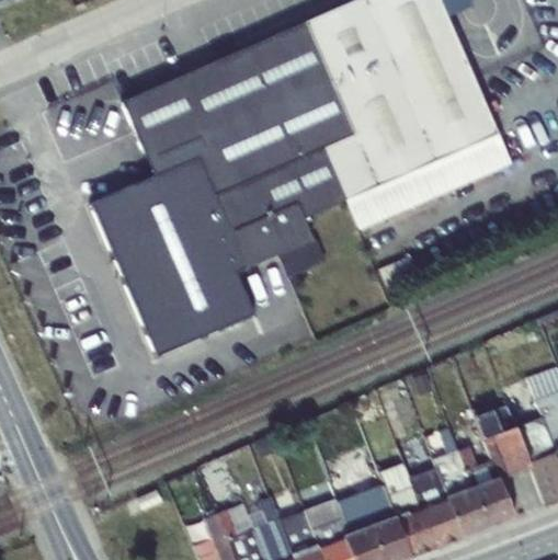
[(399,176),(498,133),(440,0),(357,0),(126,100),(158,174),(118,192),(104,228),(148,331),(185,344),(254,315),(237,272),(248,267),(249,265),(314,238),(305,218),(349,198),(399,176)]
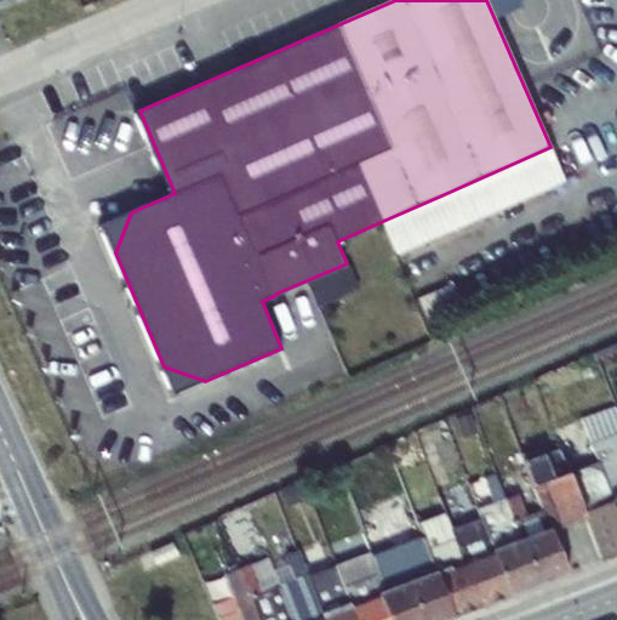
[(570,181),(550,147),(441,195),(455,227),(570,181)]
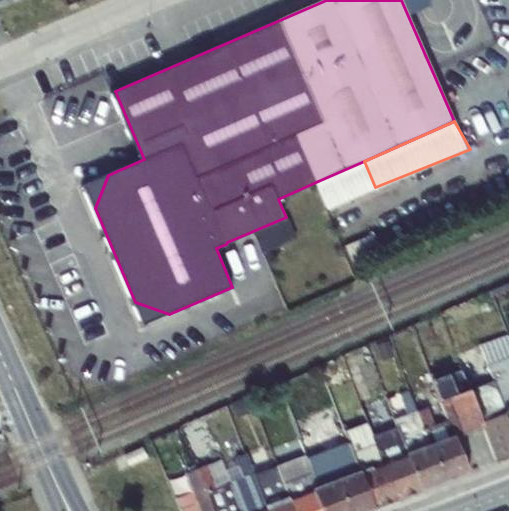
[(330,208),(375,187),(364,161),(318,181),(330,208)]
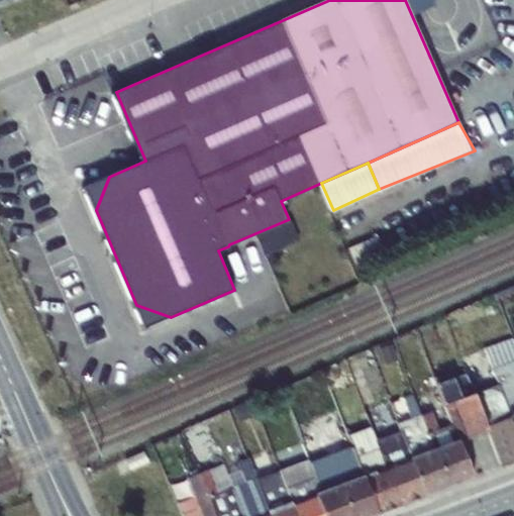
[(376,236),(350,247),(362,272),(386,263),(376,236)]
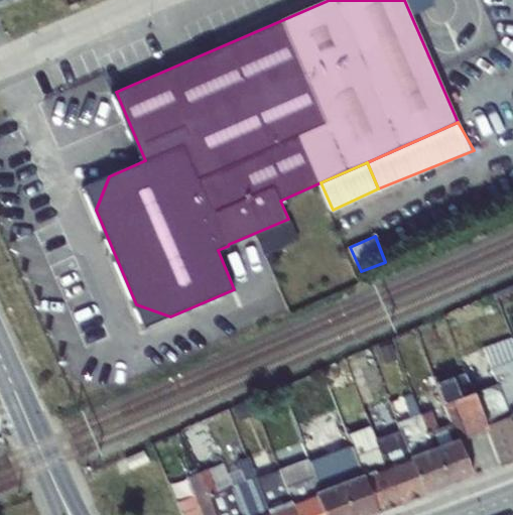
[(497,292),(481,298),(485,307),(500,300),(497,292)]
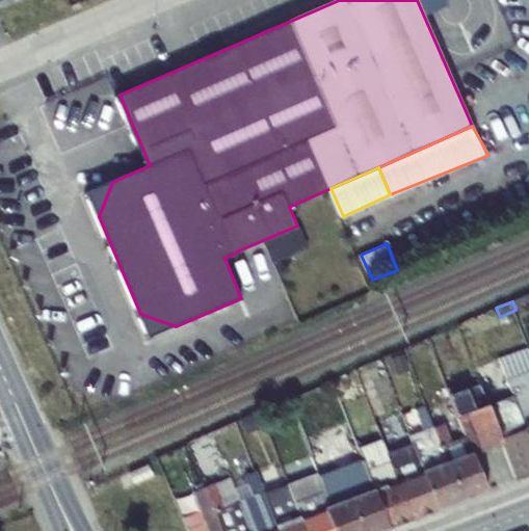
[(528,359),(506,368),(510,380),(516,395),(491,404),(503,437),(528,429),(528,359)]
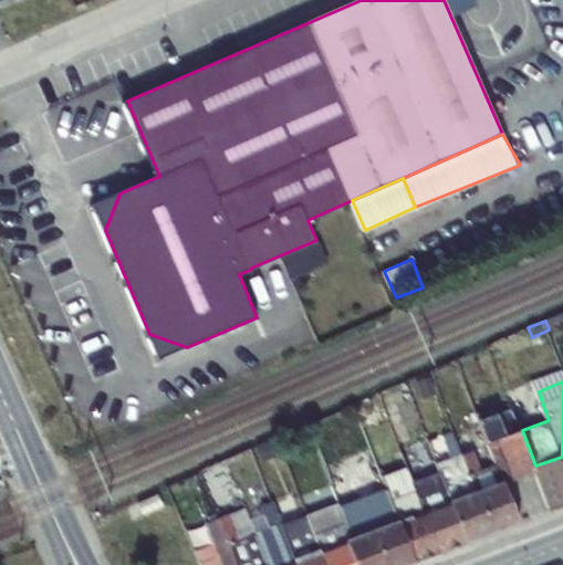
[(381,396),(369,399),(374,415),(385,410),(381,396)]
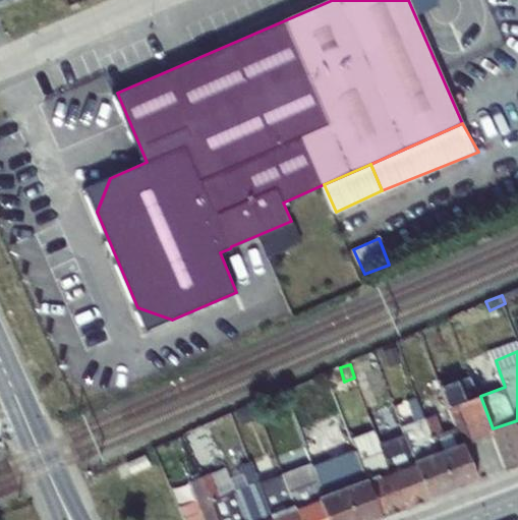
[(460,381),(467,401),(480,396),(472,376),(460,381)]
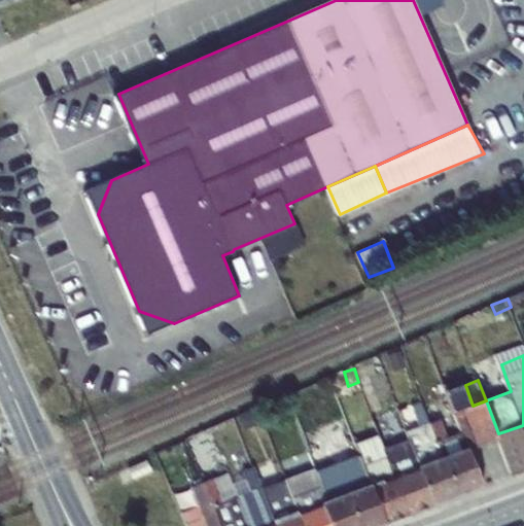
[(449,394),(456,412),(464,409),(473,406),(465,385),(465,384),(448,391),(449,394)]
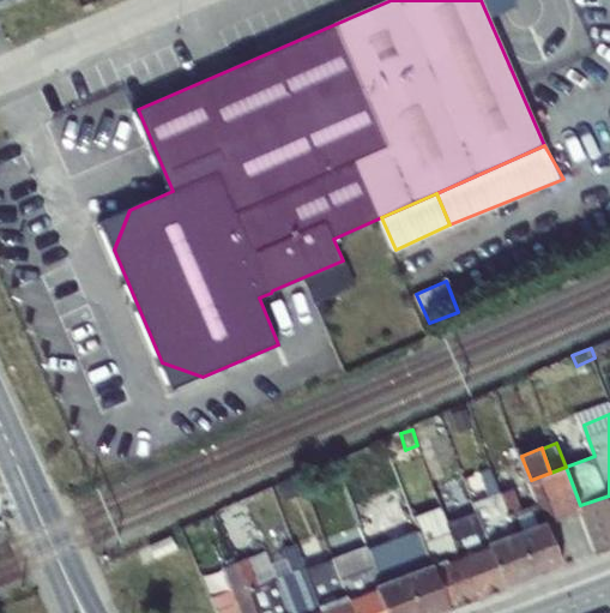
[(517,488),(532,484),(531,480),(523,460),(507,466),(515,488),(517,488)]
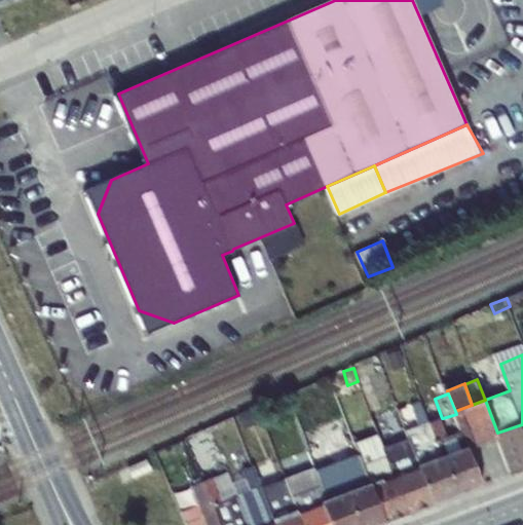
[(408,430),(420,465),(444,457),(438,439),(431,421),(422,399),(413,403),(420,425),(408,430)]
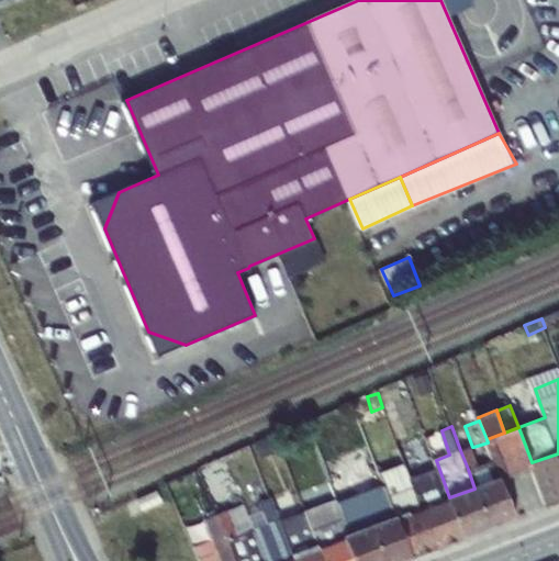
[(533,468),(534,467),(532,462),(518,427),(504,433),(495,436),(511,475),(533,468)]
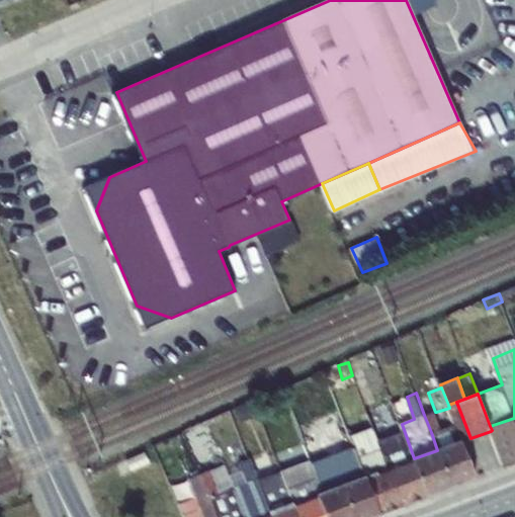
[(462,442),(470,438),(456,402),(448,405),(449,408),(455,425),(460,441),(461,440),(462,442)]
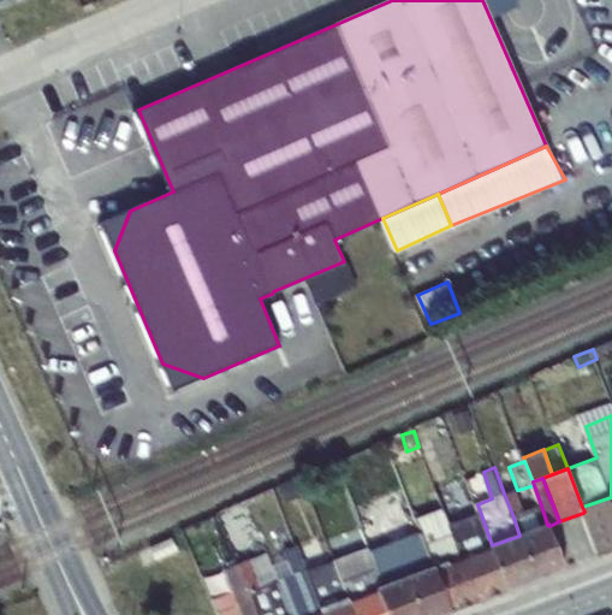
[(492,545),(477,504),(462,512),(452,485),(438,490),(452,524),(465,560),(493,549),(492,545)]
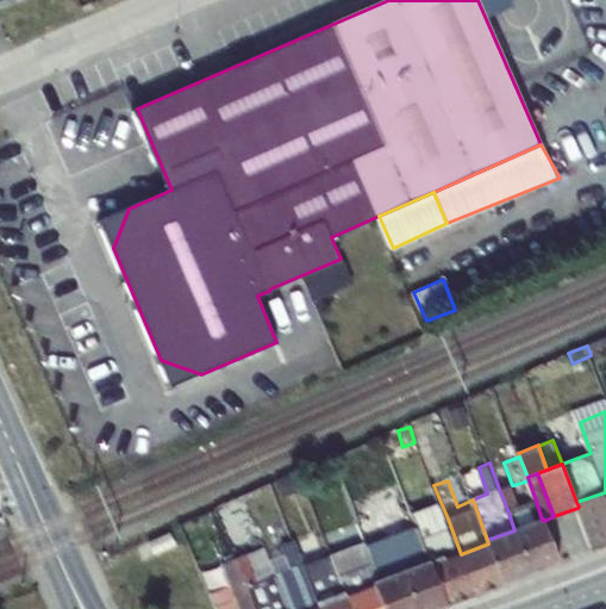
[(520,505),(536,501),(529,480),(513,485),(520,505)]
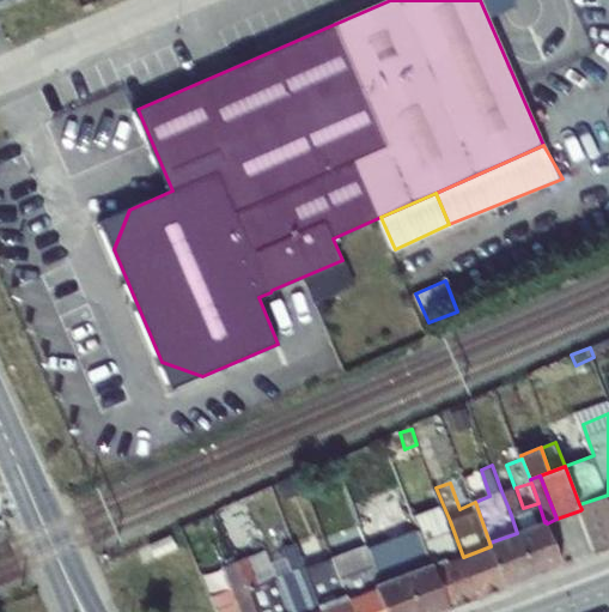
[(501,491),(510,511),(517,533),(544,522),(539,503),(523,508),(516,488),(515,488),(501,491)]
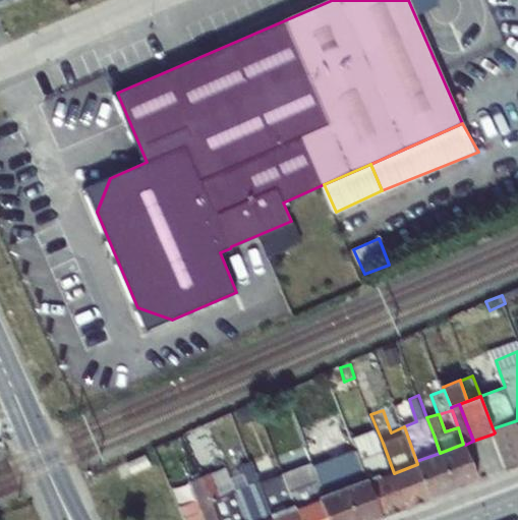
[(517,420),(493,428),(495,432),(494,434),(507,470),(517,466),(517,420)]
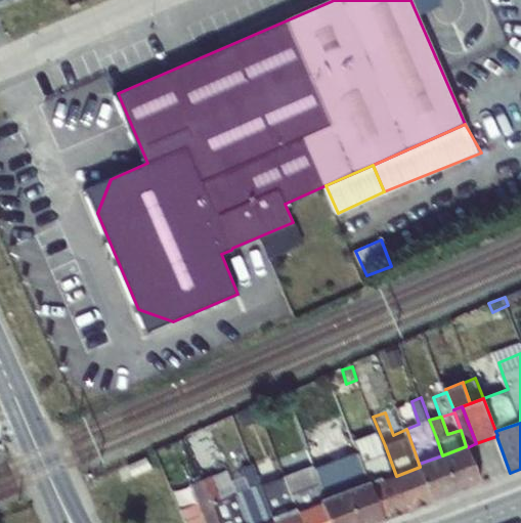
[(212,425),(187,435),(192,447),(216,437),(212,425)]
